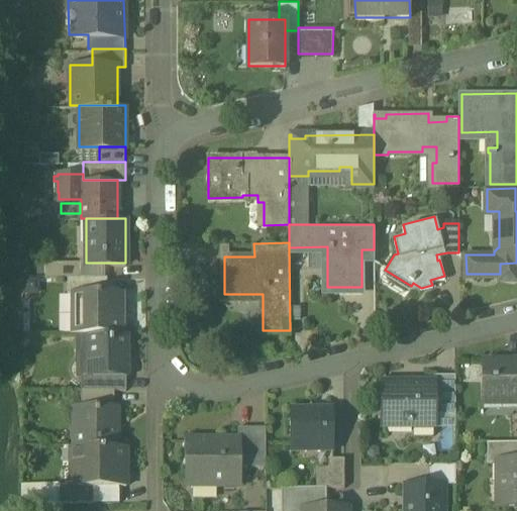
[(80,261),(46,261),(46,275),(68,275),(80,275),(80,261)]
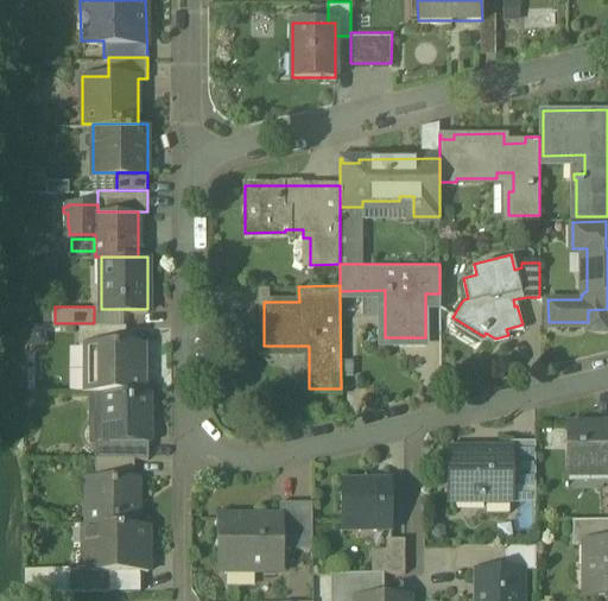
[(94,323),(80,323),(80,342),(82,342),(96,342),(96,340),(124,340),(124,323),(94,323)]
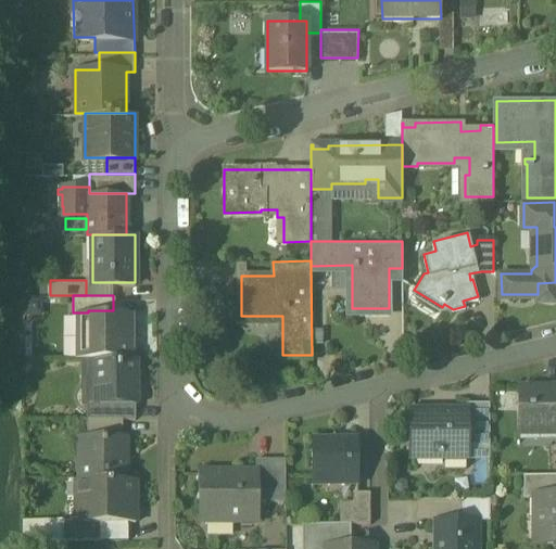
[(113,310),(88,310),(88,313),(75,313),(75,356),(97,356),(126,356),(126,310),(113,310)]
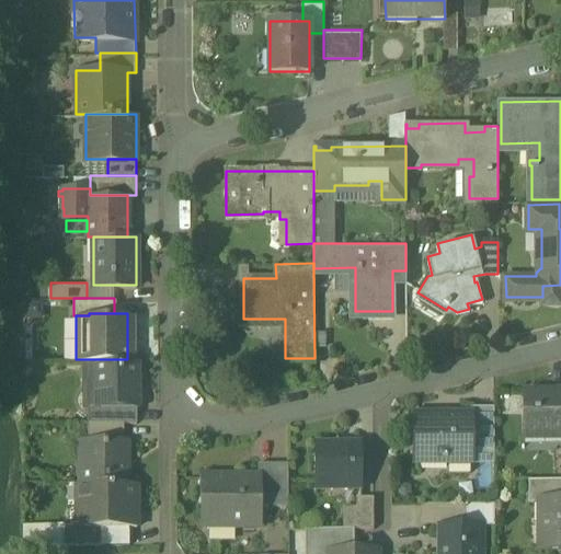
[(127,359),(98,359),(98,389),(104,389),(104,401),(104,403),(135,403),(135,359),(127,359)]
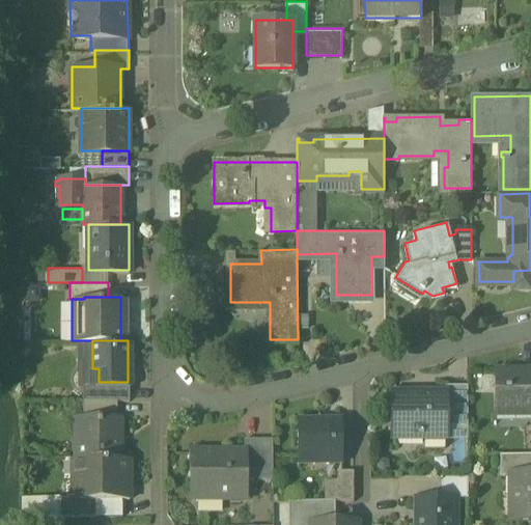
[(530,368),(496,368),(496,413),(530,413),(530,368)]
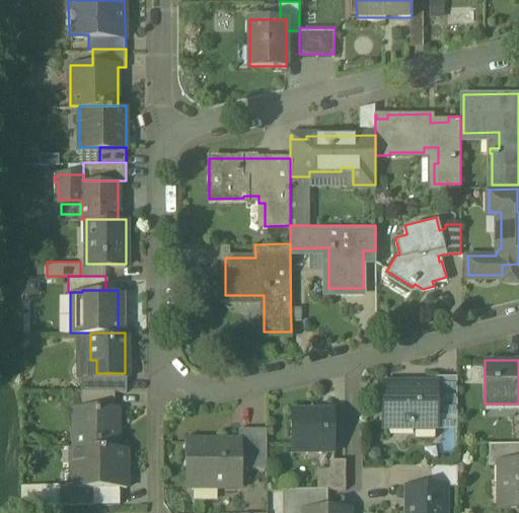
[(125,373),(96,373),(96,371),(83,372),(83,389),(115,389),(125,389),(125,373)]
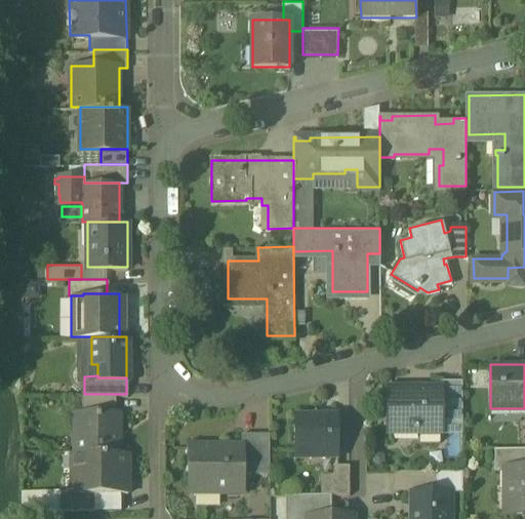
[(440,386),(390,387),(391,429),(421,428),(421,424),(440,424),(440,431),(443,431),(443,417),(462,417),(462,378),(440,378),(440,386)]
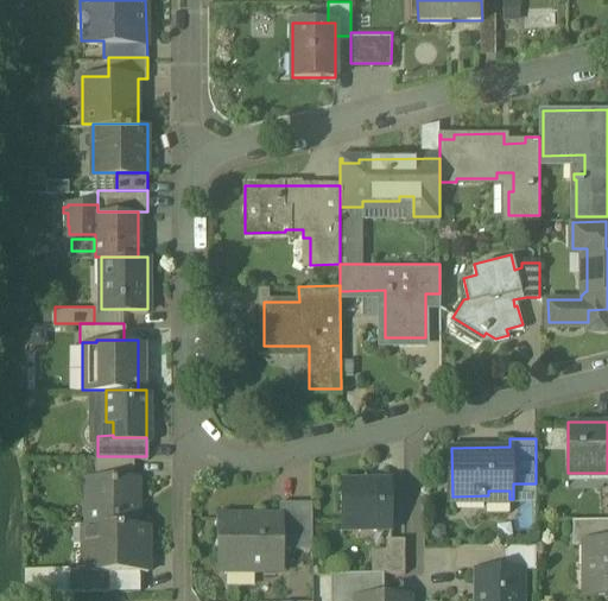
[(134,456),(97,456),(97,476),(94,476),(94,492),(92,492),(92,523),(95,523),(135,523),(135,495),(139,495),(139,476),(134,476),(134,456)]
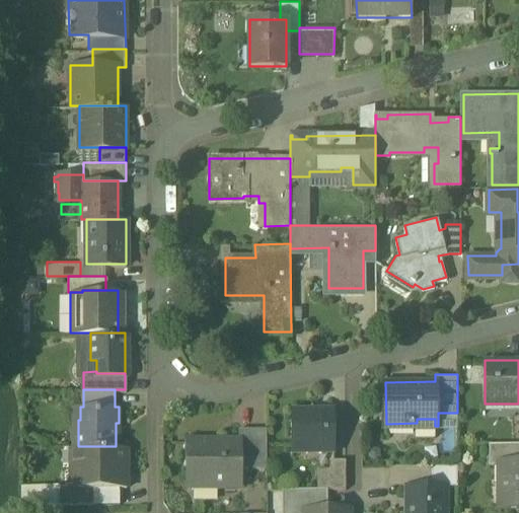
[(334,408),(293,408),(293,448),(334,448),(334,408)]
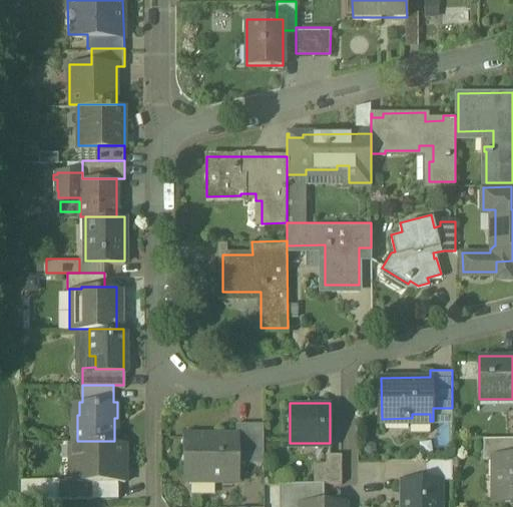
[(264,421),(236,421),(236,433),(239,433),(239,460),(264,460),(264,421)]
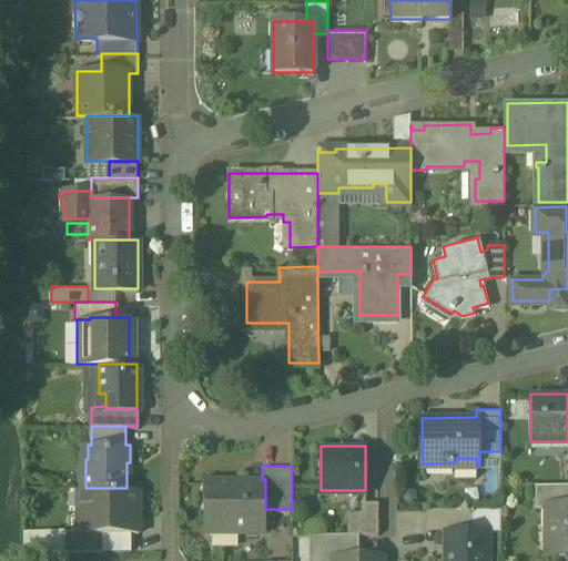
[(262,479),(205,479),(205,503),(210,503),(210,528),(264,528),(265,509),(265,479),(262,479)]
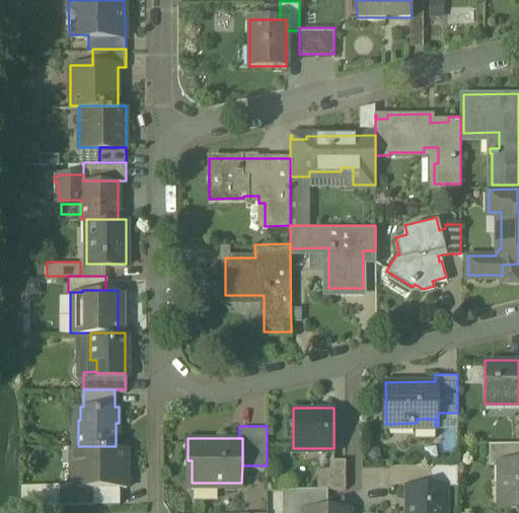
[(518,441),(490,442),(490,462),(500,462),(500,461),(518,460),(518,441)]
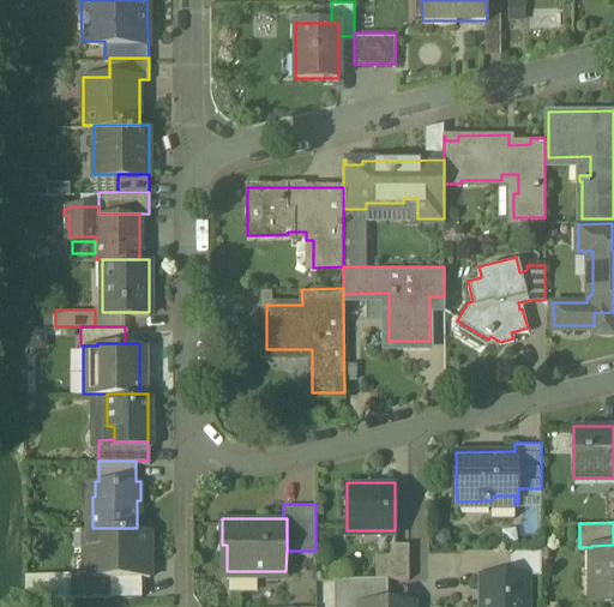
[(137,528),(96,528),(96,546),(89,546),(88,572),(89,575),(112,575),(150,575),(150,572),(149,572),(149,551),(150,551),(150,528),(137,528)]
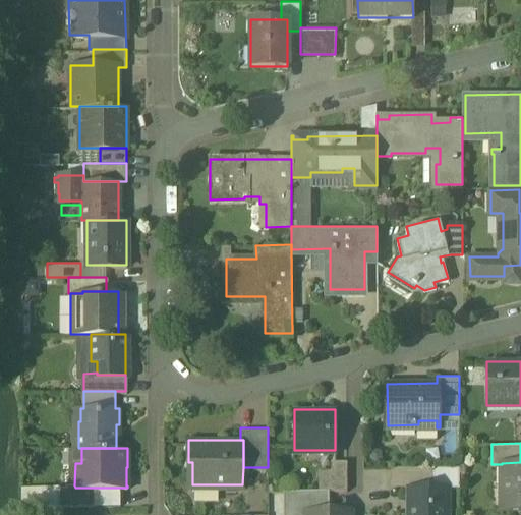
[(347,459),(332,459),(332,489),(347,489),(347,459)]
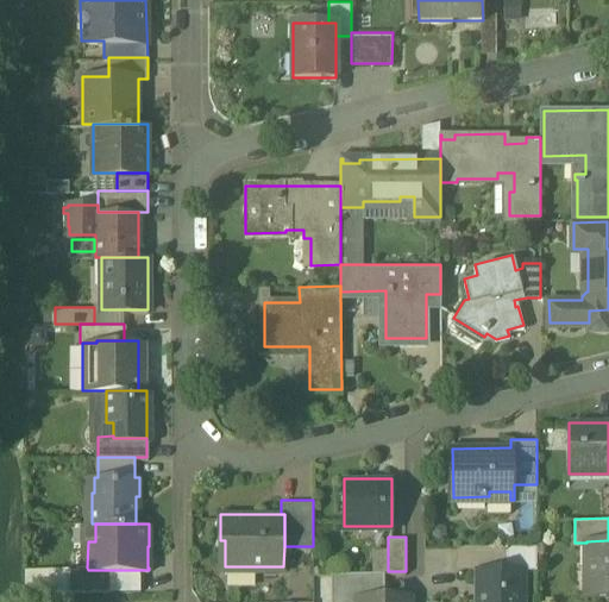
[(608,540),(586,541),(586,543),(586,565),(592,564),(592,593),(608,591),(608,540)]
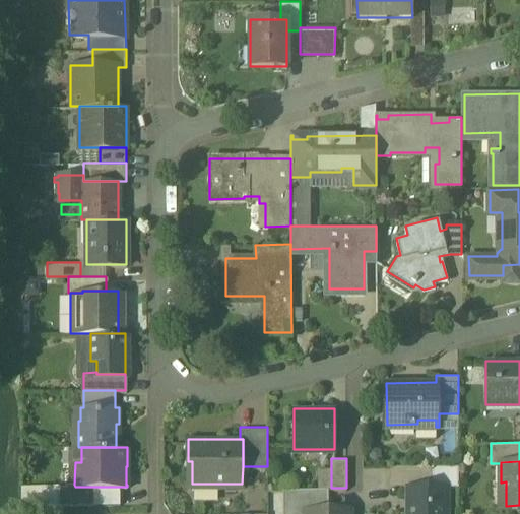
[(431,465),(391,465),(391,480),(411,480),(431,480),(431,465)]
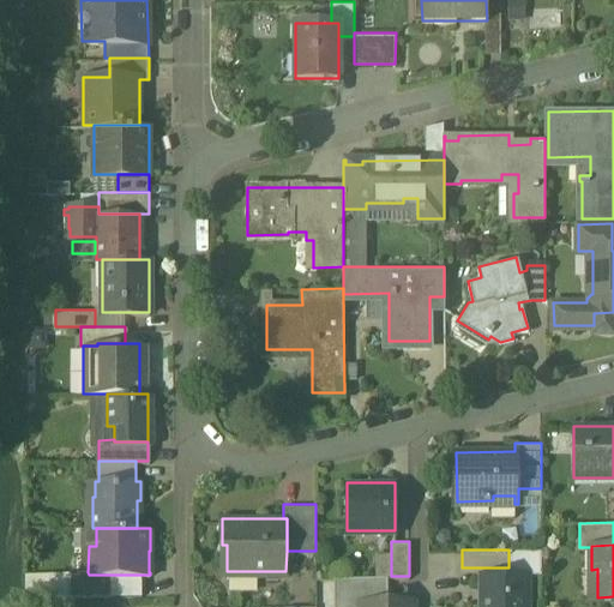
[(509,568),(486,568),(486,575),(485,575),(485,601),(481,601),(481,606),(527,606),(527,574),(509,574),(509,568)]
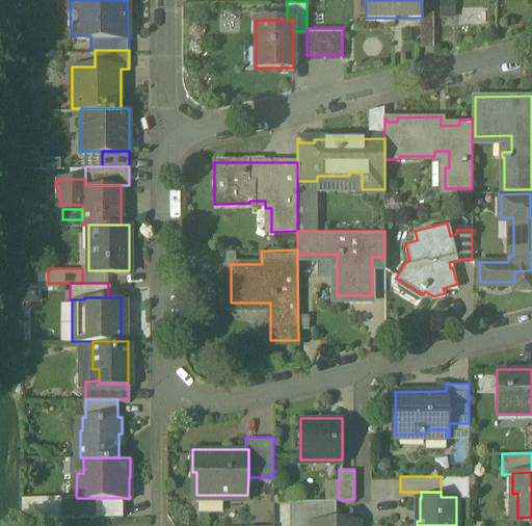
[(97,498),(77,498),(76,496),(61,496),(61,516),(97,516),(97,498)]
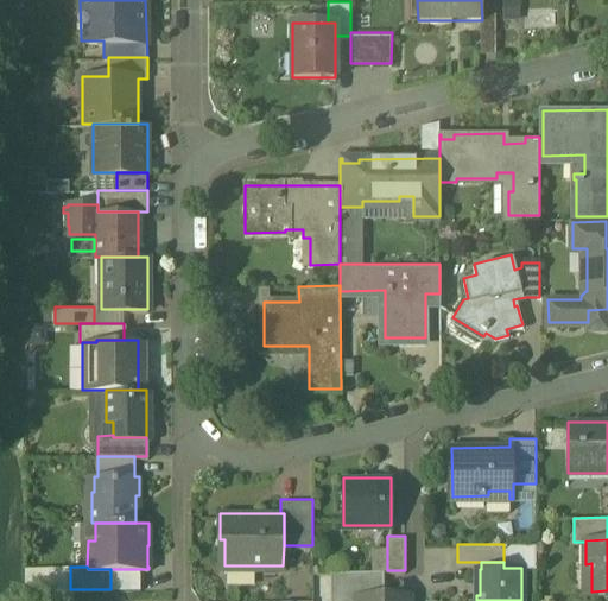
[(384,570),(330,571),(331,598),(361,598),(361,595),(384,595),(384,570)]
